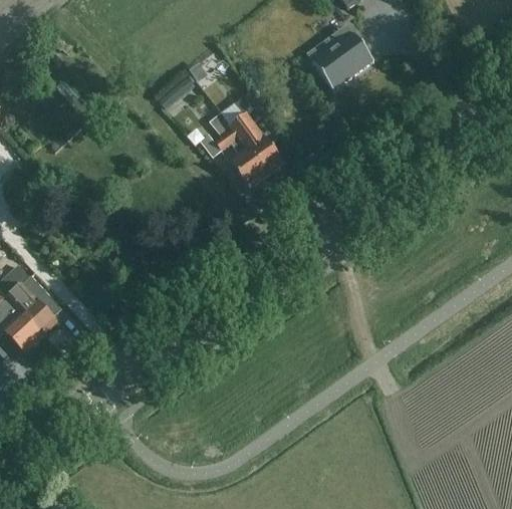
[(342,0),(349,12),(369,0),(342,0)]
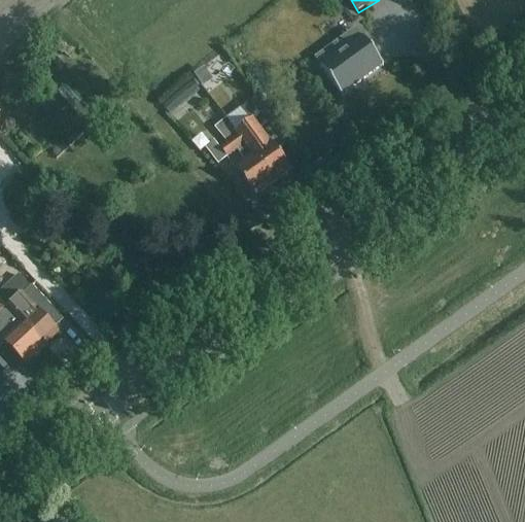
[(323,63),(322,64),(343,93),(344,92),(344,91),(384,62),(384,63),(385,62),(364,33),(363,34),(346,47),(340,39),(319,54),(325,62),(323,63)]
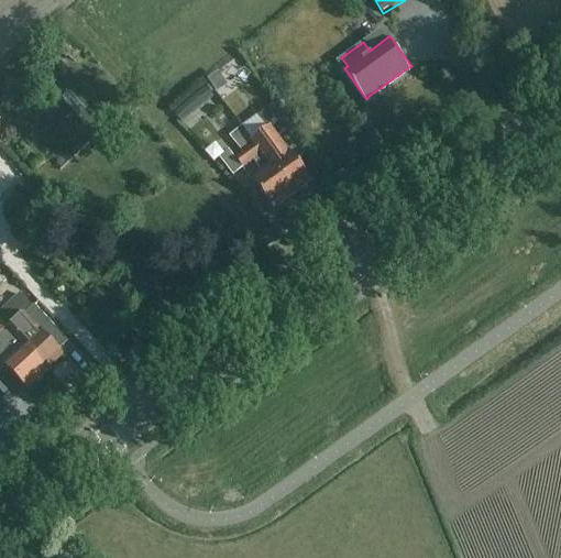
[(246,81),(262,58),(245,47),(230,70),(246,81)]
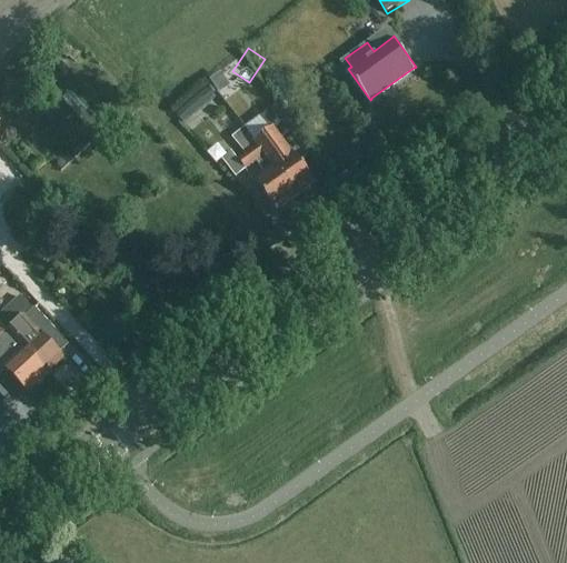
[(255,136),(257,139),(259,142),(297,194),(317,180),(301,159),(310,152),(276,104),(261,116),(269,126),(255,136)]
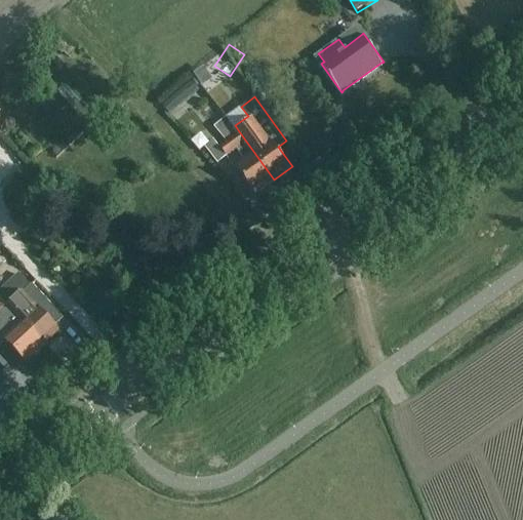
[(228,115),(216,124),(228,140),(239,131),(237,128),(235,125),(228,115)]
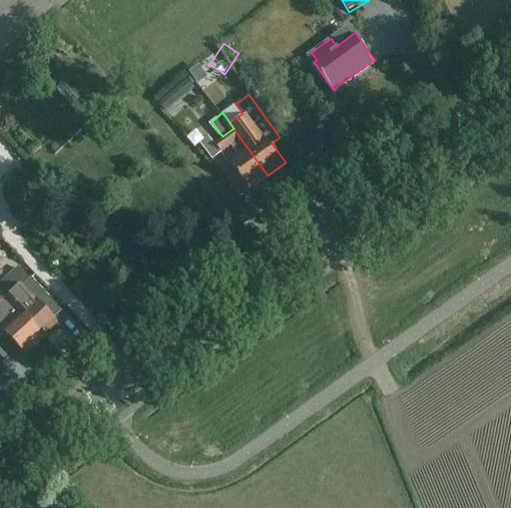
[(222,136),(216,141),(222,150),(232,142),(240,153),(230,161),(249,188),(268,175),(233,128),(222,136)]
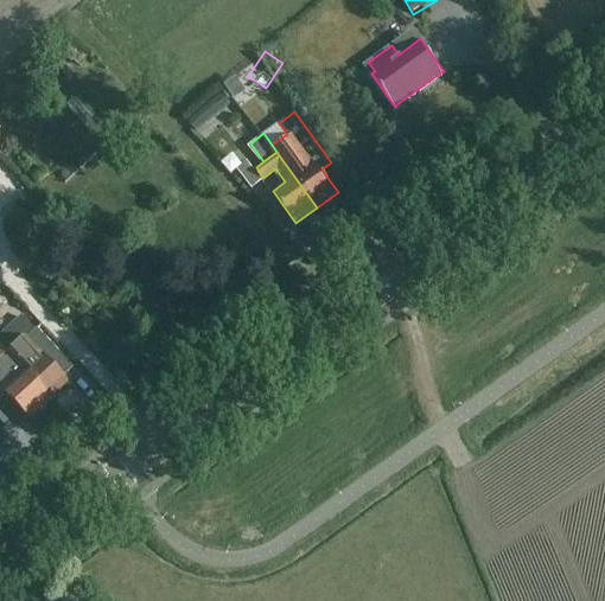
[(248,158),(237,166),(253,185),(263,178),(256,167),(253,164),(248,158)]
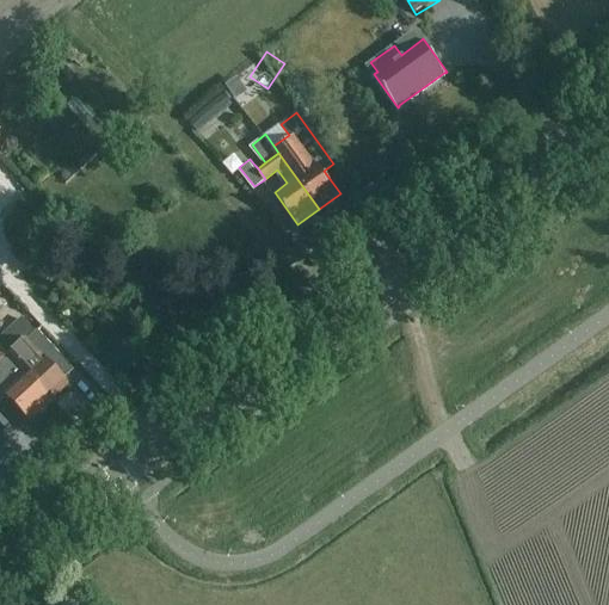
[(38,328),(13,351),(55,395),(69,383),(65,377),(75,368),(38,328)]
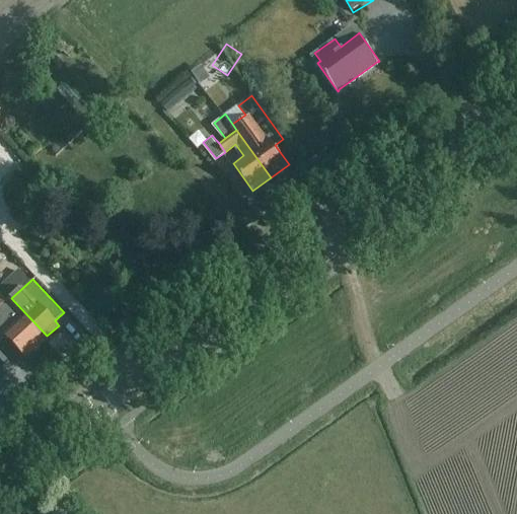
[(0,306),(1,308),(0,308),(0,336),(2,339),(6,335),(12,341),(25,356),(47,336),(11,298),(3,289),(0,291),(0,306)]
